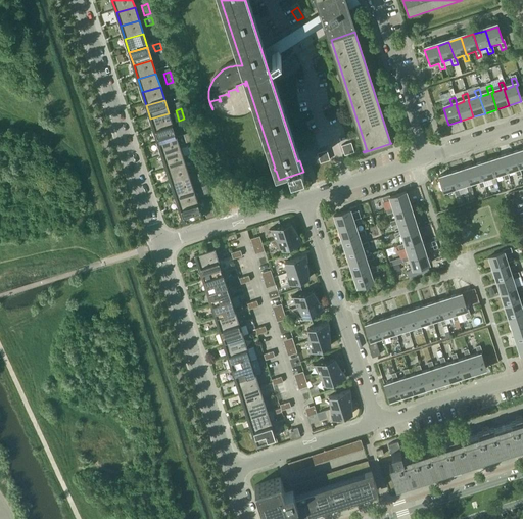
[(169,113),(150,119),(154,132),(173,127),(169,113)]
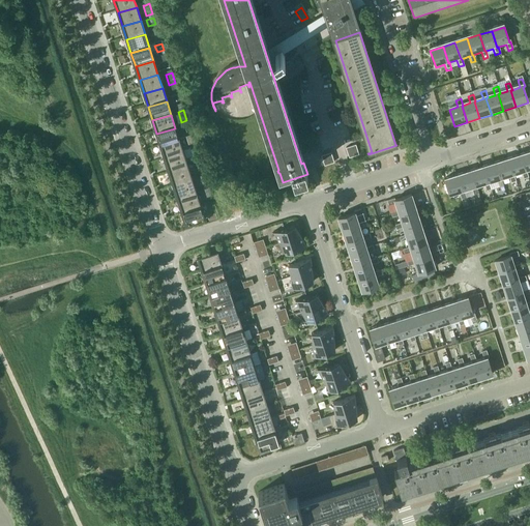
[(183,136),(192,133),(188,124),(180,126),(183,136)]
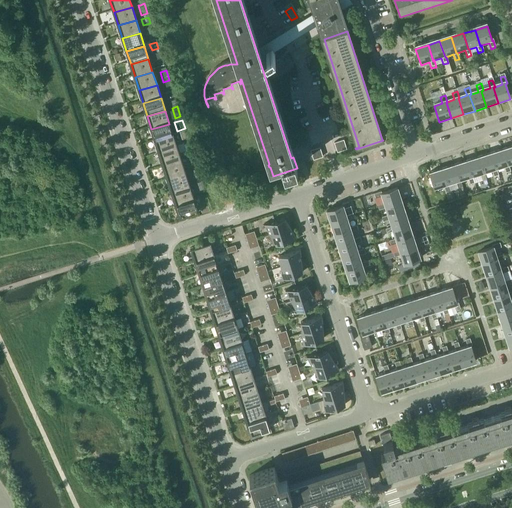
[(169,124),(151,129),(156,142),(173,137),(169,124)]
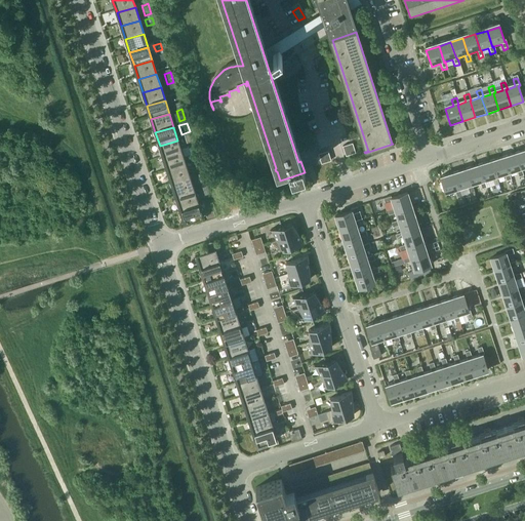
[(185,137),(187,146),(193,144),(190,136),(185,137)]
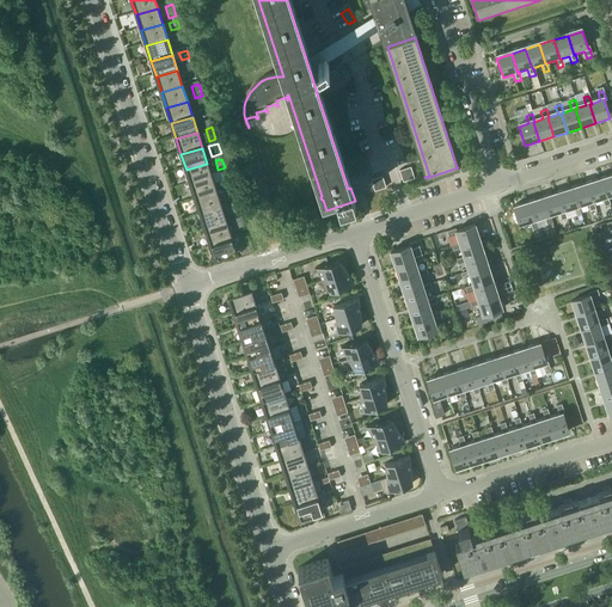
[(207,164),(187,170),(191,185),(212,179),(207,164)]
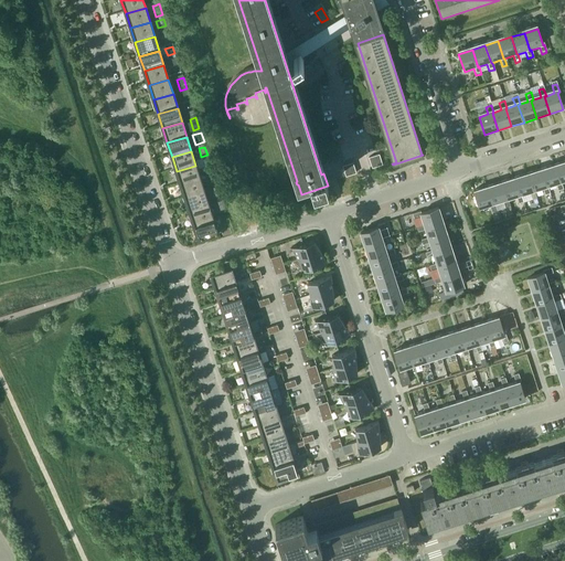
[(379,158),(369,162),(372,172),(382,169),(379,158)]
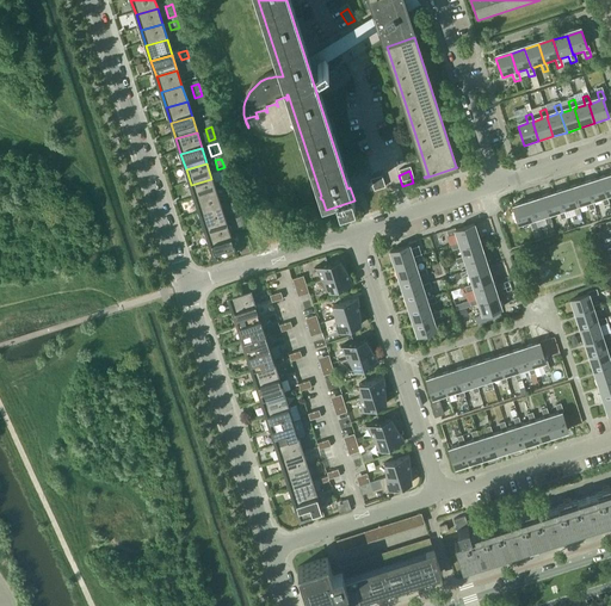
[(610,178),(599,181),(605,199),(608,198),(610,196),(610,178)]
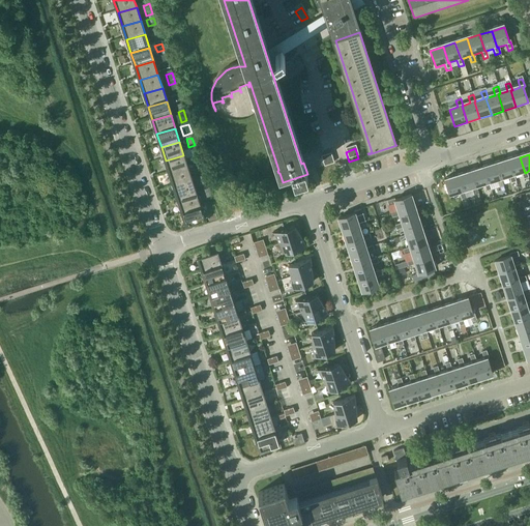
[(183,155),(166,161),(170,174),(188,169),(183,155)]
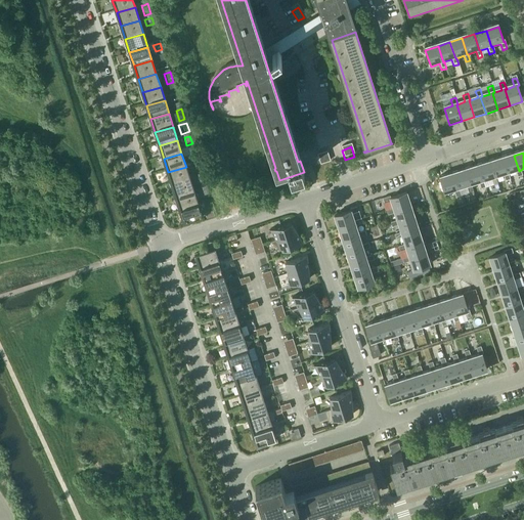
[(317,158),(320,168),(331,164),(326,155),(317,158)]
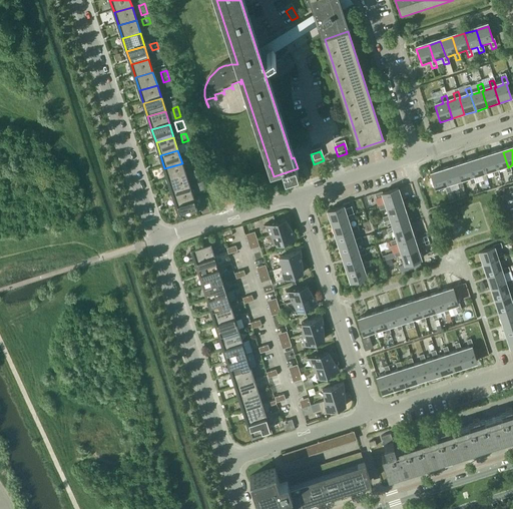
[(503,152),(491,156),(496,171),(498,170),(505,167),(508,175),(512,174),(510,166),(508,167),(503,152)]
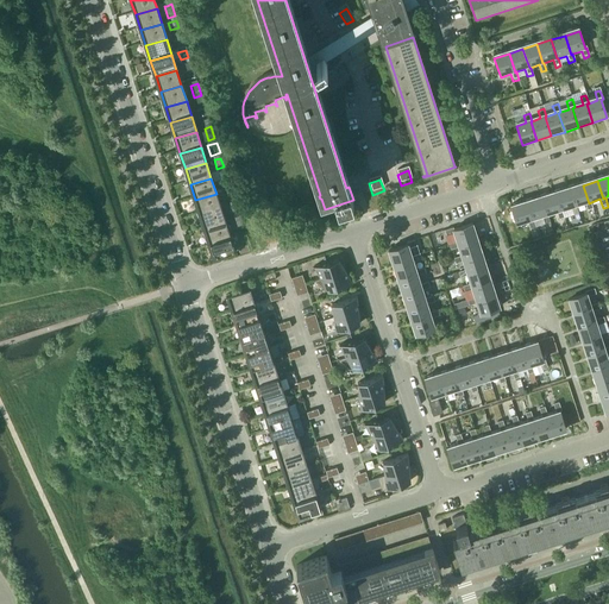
[(583,186),(569,190),(575,207),(576,207),(585,203),(589,213),(594,211),(591,202),(589,203),(583,186)]
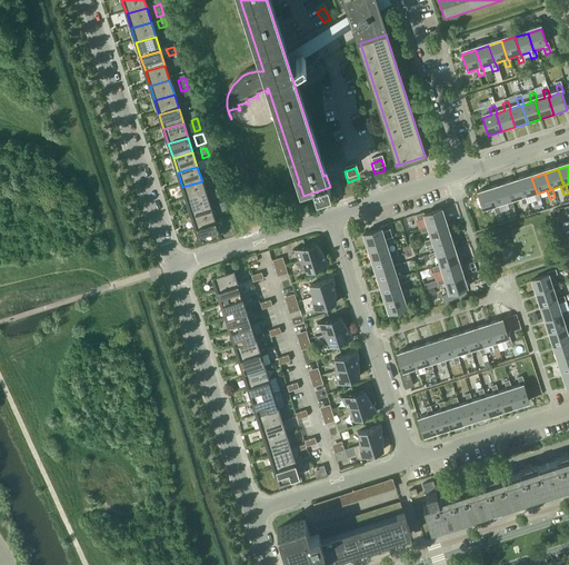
[(531,178),(518,182),(523,198),(526,198),(533,195),(537,204),(541,201),(538,194),(537,194),(531,178)]
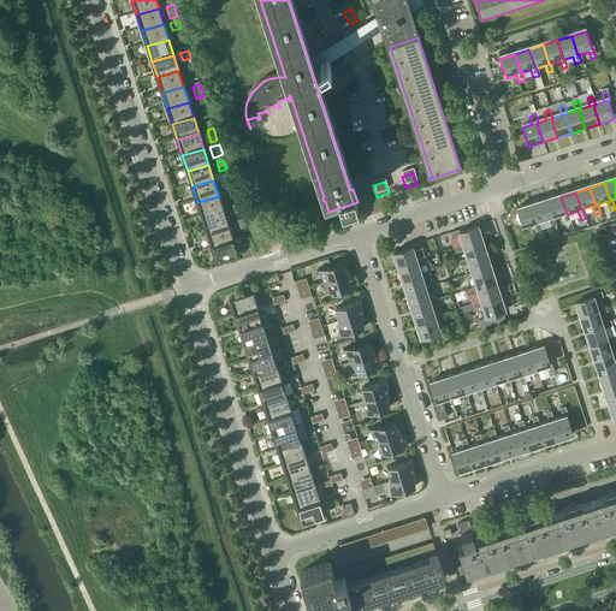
[(219,196),(197,202),(202,218),(224,212),(219,196)]
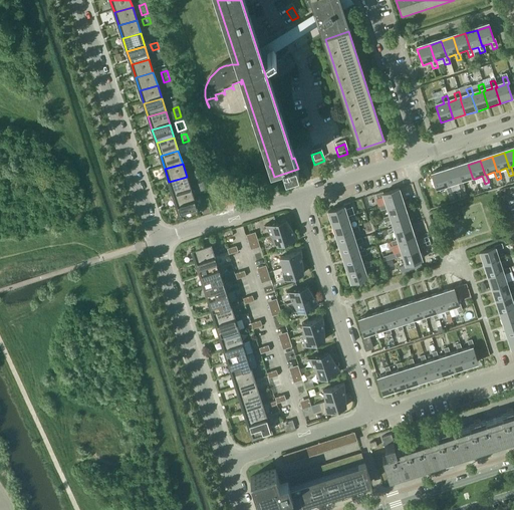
[(473,179),(468,165),(456,169),(460,183),(463,182),(471,180),(473,187),(477,186),(475,179),(473,179)]
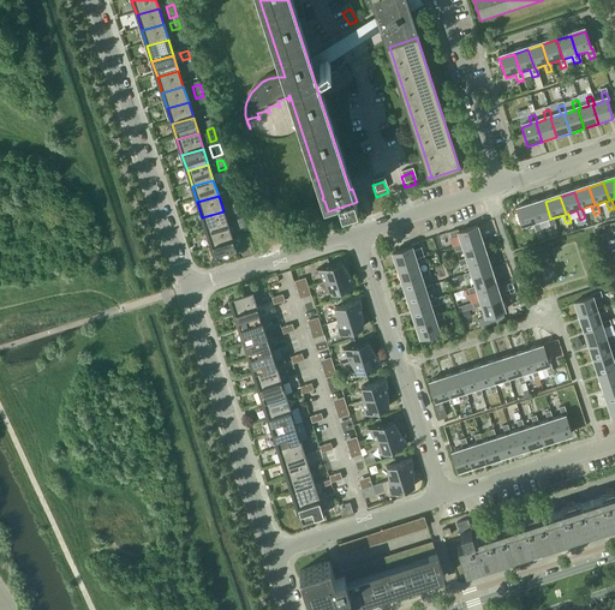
[(536,223),(539,222),(548,220),(551,228),(556,227),(554,217),(550,219),(545,202),(531,207),(536,223)]
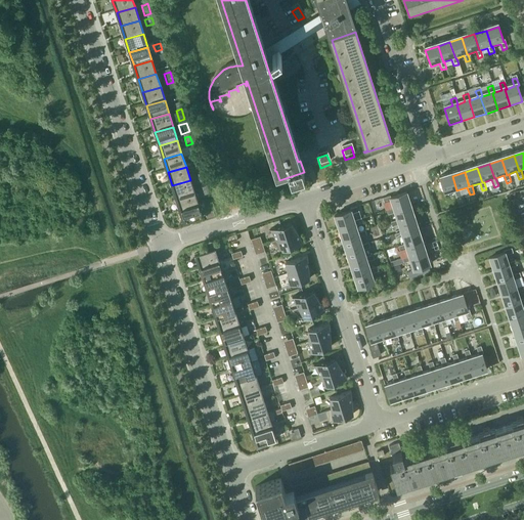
[(203,176),(197,178),(200,185),(205,183),(203,176)]
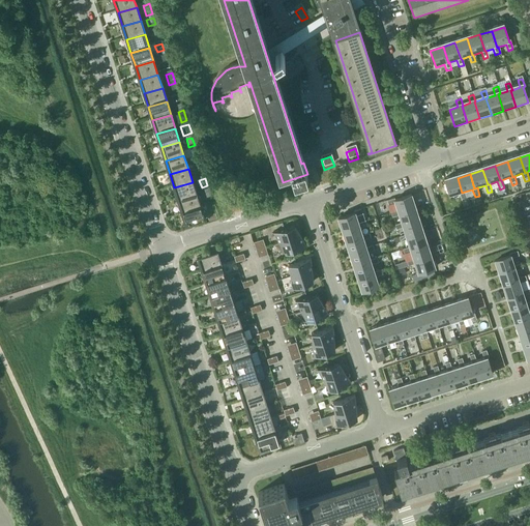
[(449,197),(460,194),(462,201),(467,200),(465,192),(462,193),(458,178),(444,182),(449,197)]
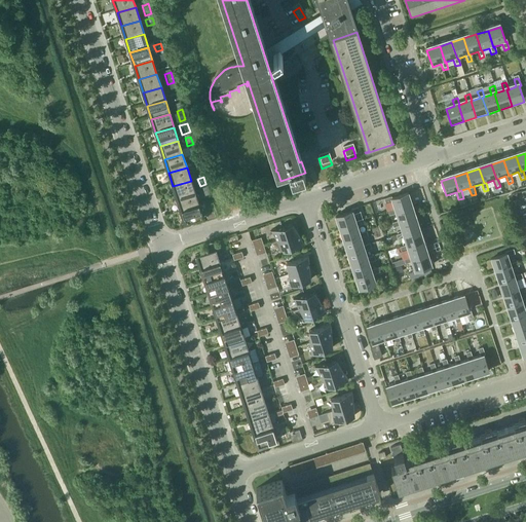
[(191,181),(173,186),(177,199),(195,194),(191,181)]
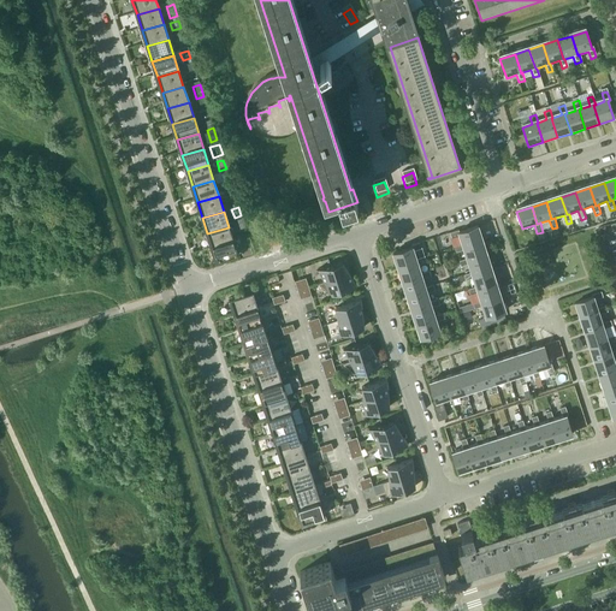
[(243,221),(236,224),(240,233),(247,231),(243,221)]
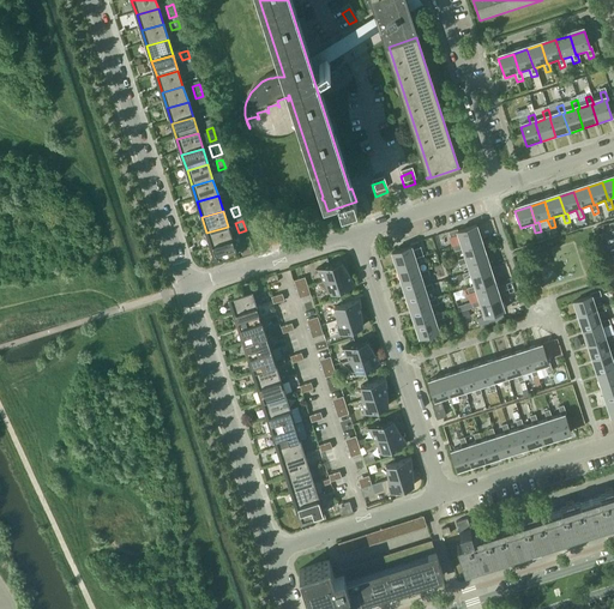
[(228,227),(206,233),(212,248),(233,242),(228,227)]
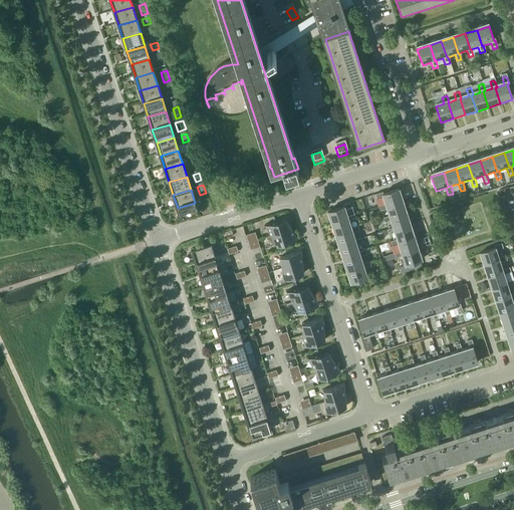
[(388,209),(403,204),(399,191),(383,196),(382,195),(375,198),(376,202),(383,199),(387,207),(379,209),(380,214),(388,211),(388,209)]
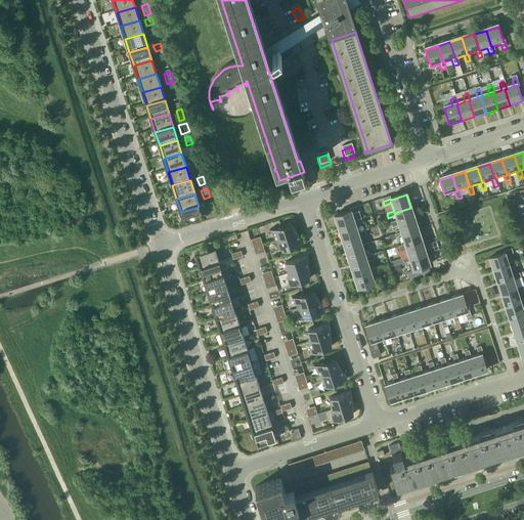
[(199,207),(181,212),(185,225),(203,220),(199,207)]
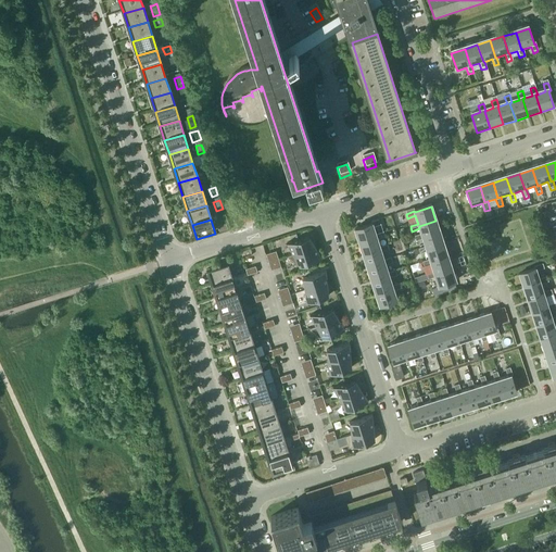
[(419,226),(419,228),(422,237),(422,238),(440,233),(436,221),(419,226)]
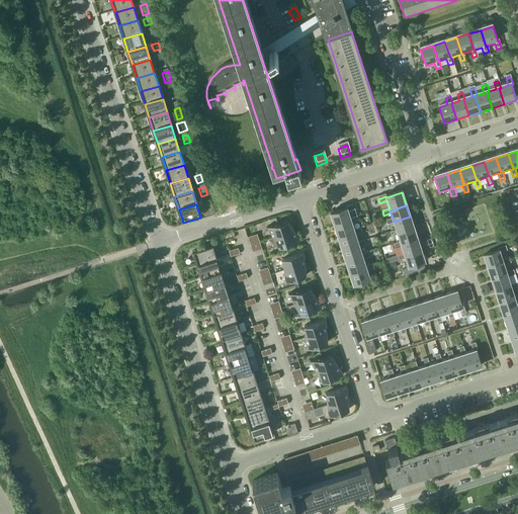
[(346,210),(331,216),(335,228),(351,223),(350,222),(348,213),(354,211),(353,207),(346,209),(346,210)]
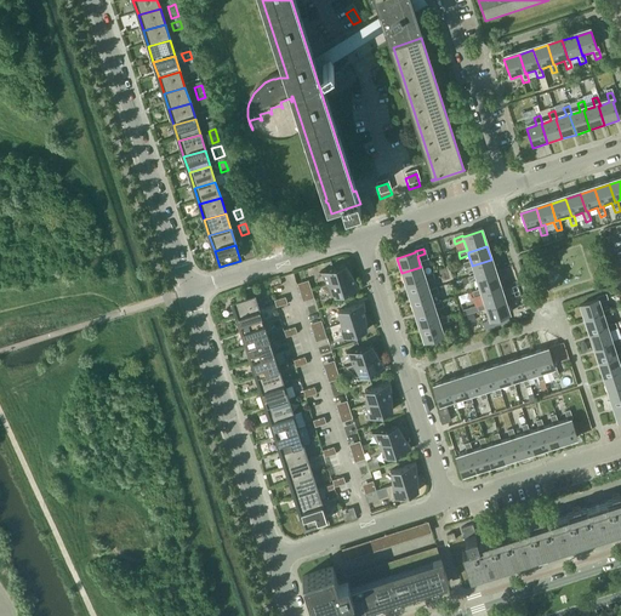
[(472,266),(472,264),(463,267),(465,273),(473,269),(477,279),(477,280),(496,274),(491,260),(472,266)]
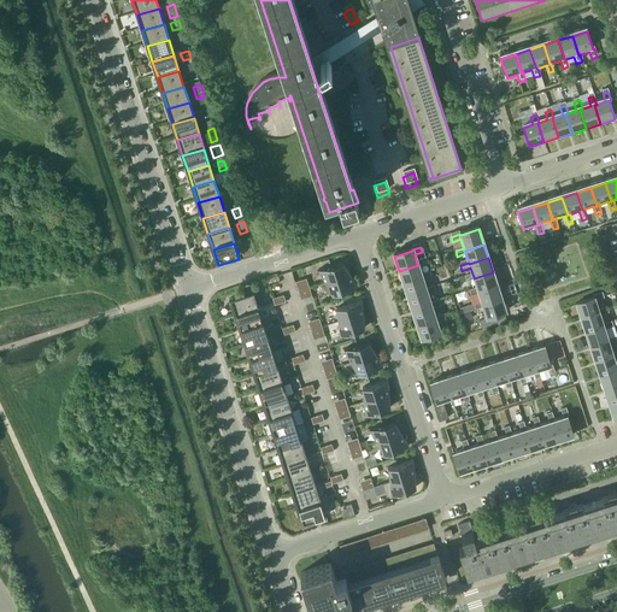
[(418,265),(399,271),(403,286),(423,280),(422,277),(419,269),(428,266),(425,262),(417,264),(418,265)]
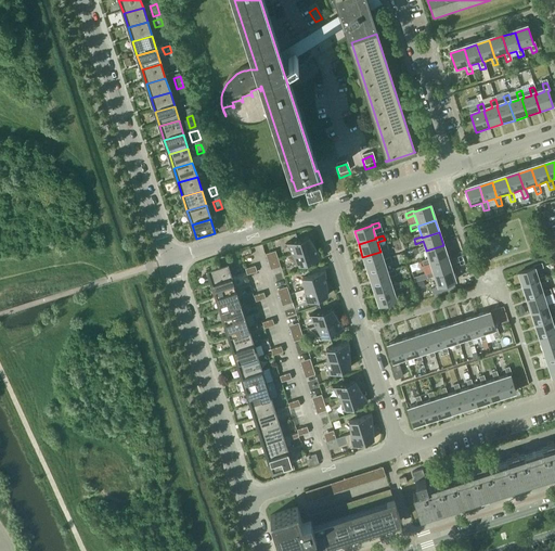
[(286,246),(292,257),(293,257),(315,251),(309,240),(286,246)]
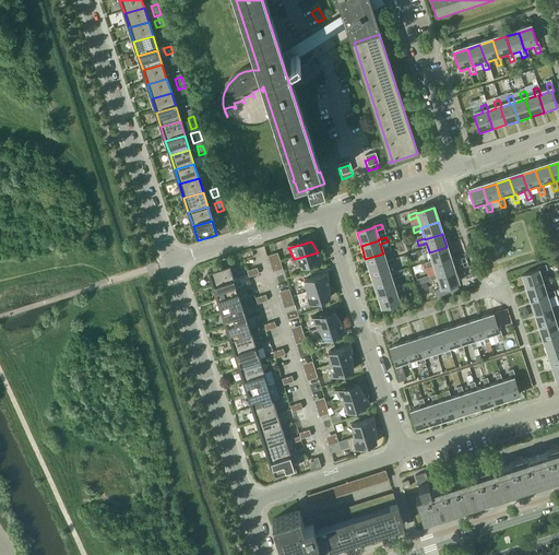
[(450,260),(447,247),(429,252),(429,251),(421,254),(423,258),(430,256),(432,264),(433,266),(450,260)]
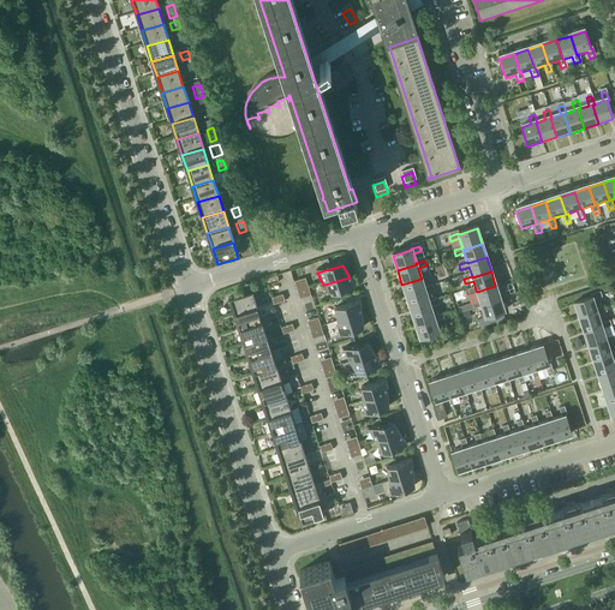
[(422,279),(401,285),(406,299),(427,293),(425,291),(423,282),(431,280),(429,274),(421,276),(422,279)]
